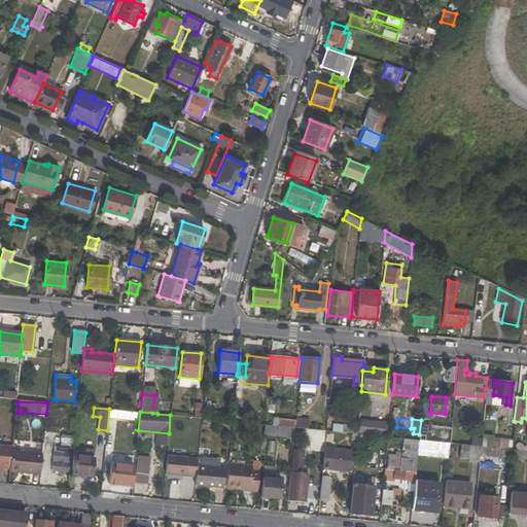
[(296,420),(295,431),(309,432),(309,421),(296,420)]
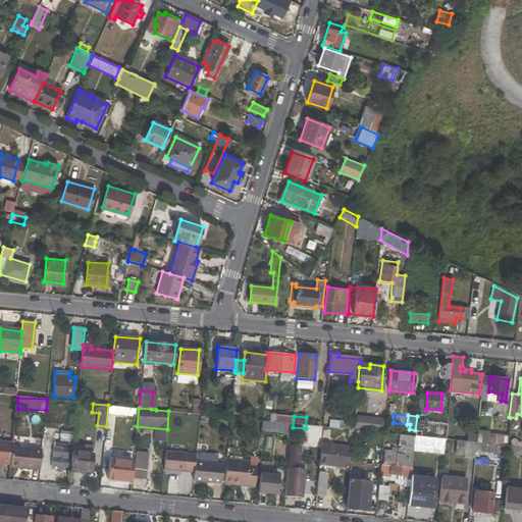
[(372,417),(357,416),(355,429),(376,431),(377,425),(380,425),(381,417),(372,416),(372,417)]
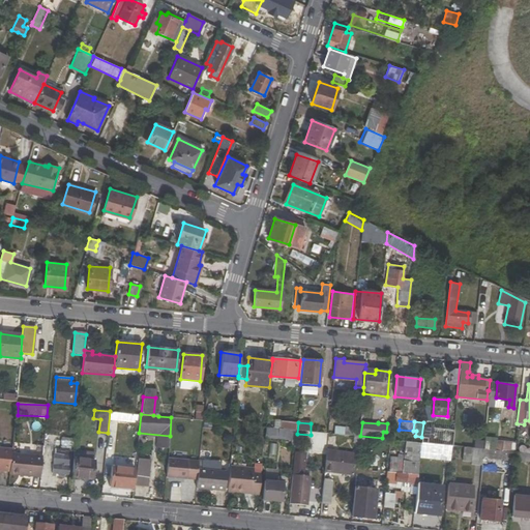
[(335,425),(334,434),(358,436),(359,428),(335,425)]
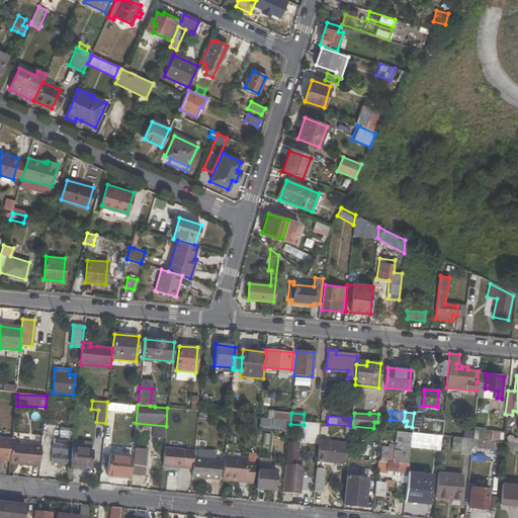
[(473,422),(463,421),(462,437),(472,439),(473,422)]
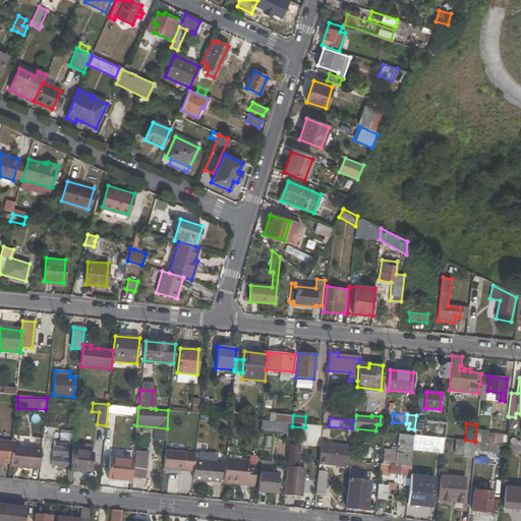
[(69,431),(61,430),(59,443),(68,444),(69,431)]
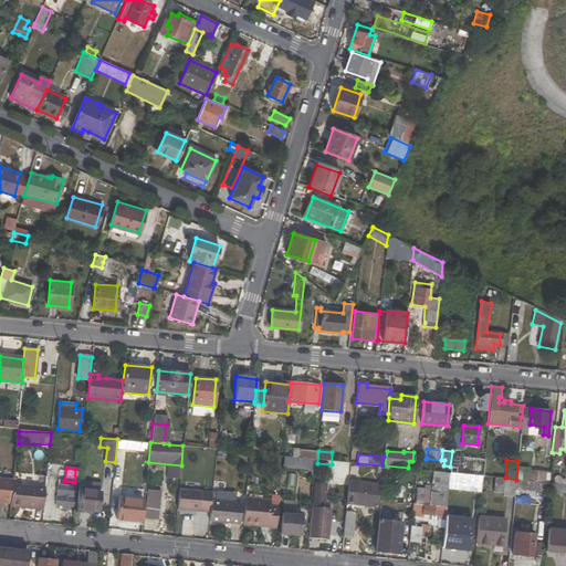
[(450,472),(433,471),(432,480),(433,480),(433,486),(431,486),(428,514),(429,514),(438,515),(437,527),(444,528),(444,516),(449,488),(450,472)]
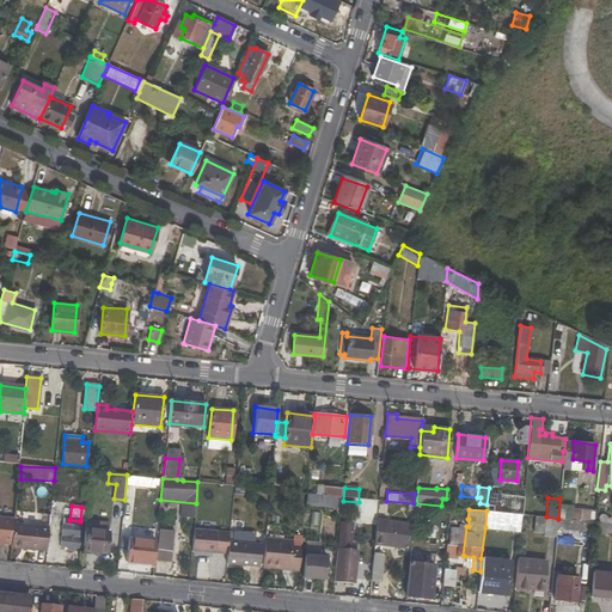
[(595,512),(575,509),(574,520),(594,521),(594,516),(595,512)]
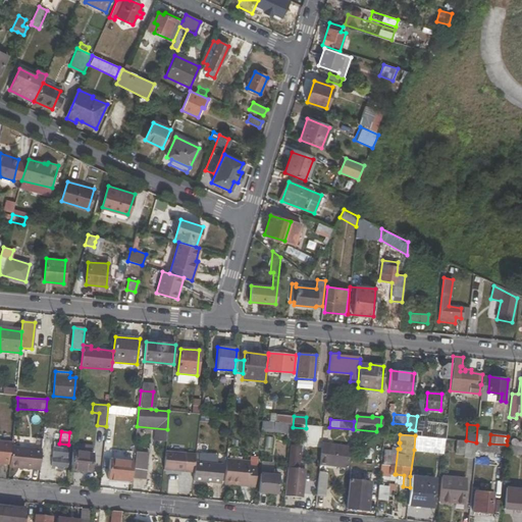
[(444,453),(446,439),(415,435),(414,450),(444,453)]
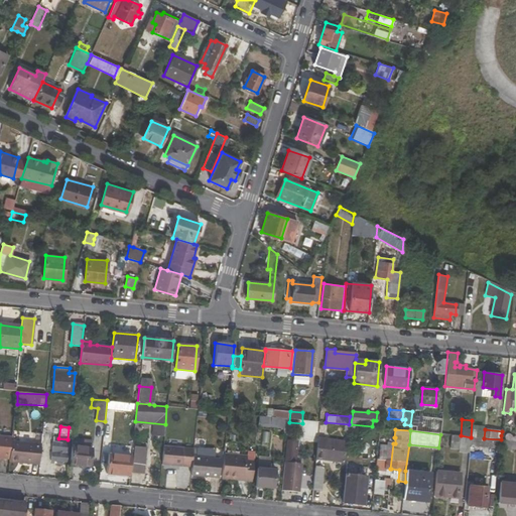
[(453,434),(450,450),(470,452),(470,445),(471,437),(461,435),(453,434)]
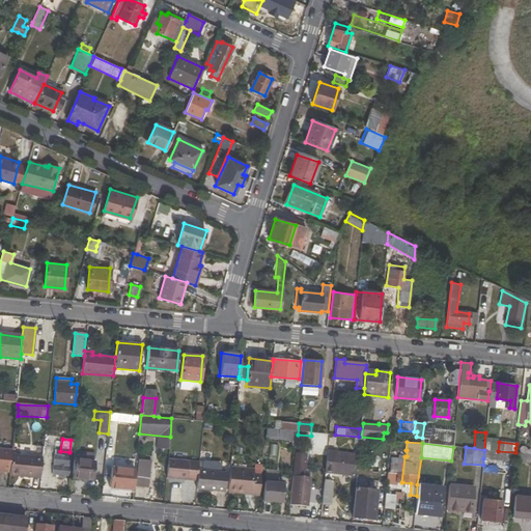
[(0,448),(0,471),(9,472),(11,454),(11,449),(0,448)]
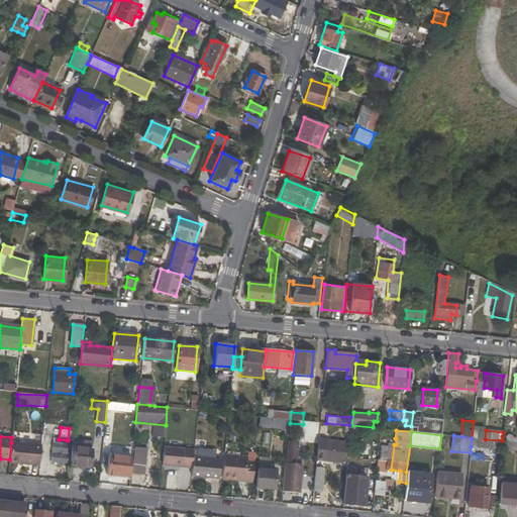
[(380,460),(378,460),(377,469),(385,470),(391,470),(394,444),(396,444),(396,438),(395,438),(391,438),(388,446),(381,446),(380,460)]
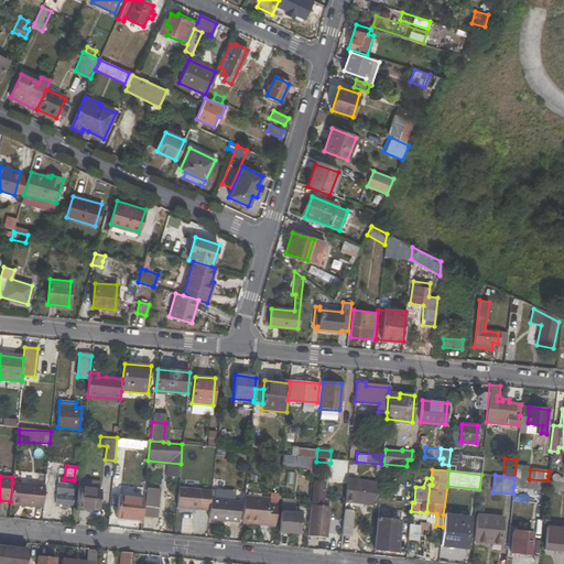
[(548,480),(529,479),(514,478),(513,487),(546,489),(548,480)]
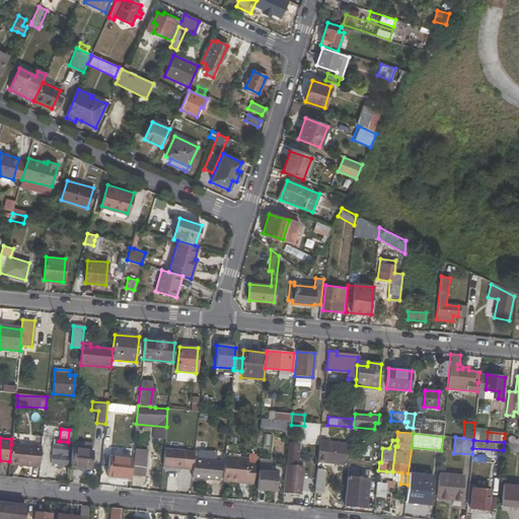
[(325,463),(346,465),(347,444),(322,442),(321,452),(326,452),(325,463)]
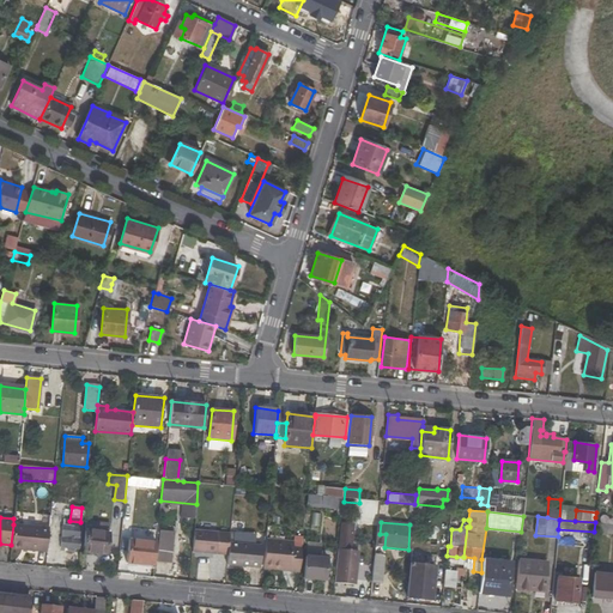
[(612,523),(595,522),(594,532),(612,533),(612,523)]
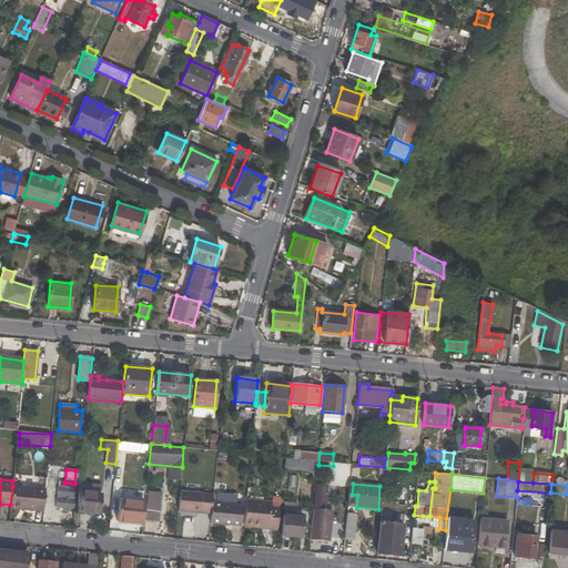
[(43,511),(46,489),(12,486),(10,505),(10,508),(43,511)]
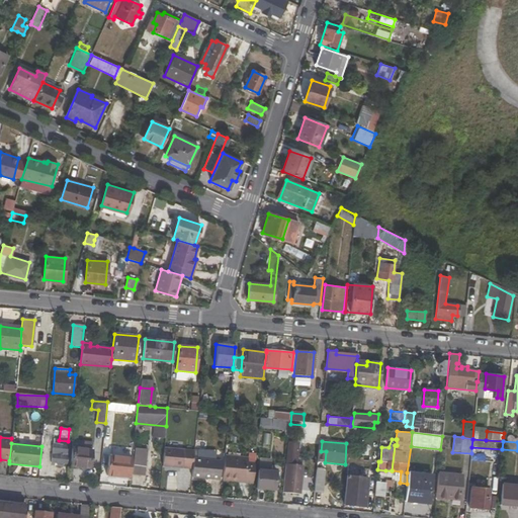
[(52,462),(67,463),(69,446),(54,445),(52,462)]
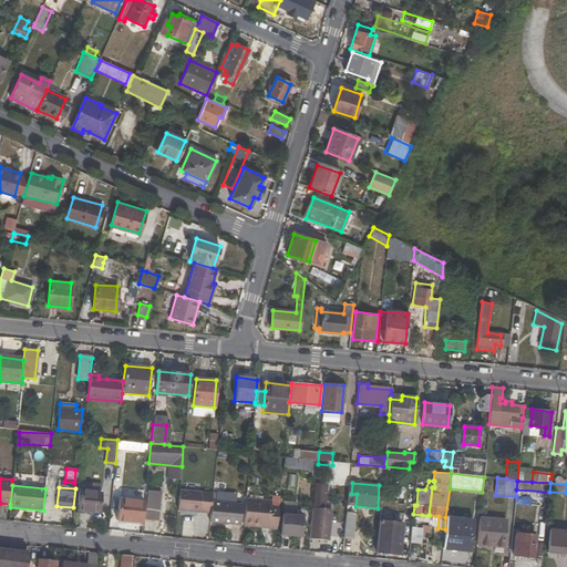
[(213,492),(178,490),(177,511),(210,514),(212,501),(213,492)]
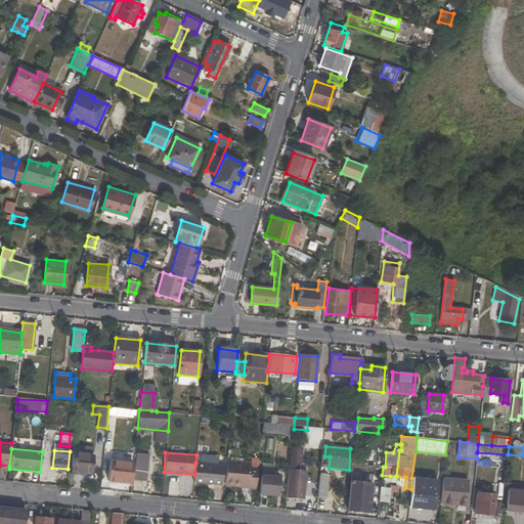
[(92,455),(73,453),(71,471),(91,473),(92,455)]
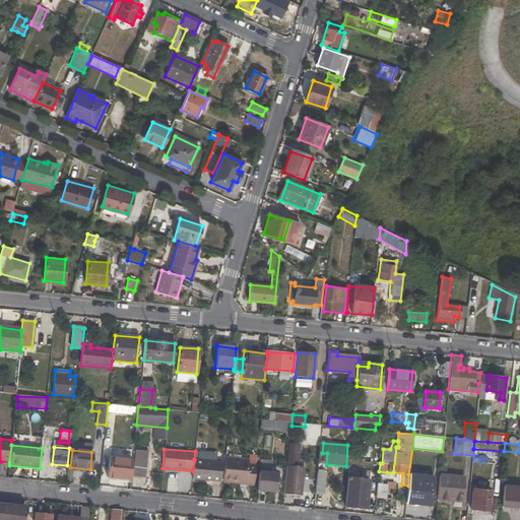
[(141,476),(143,451),(136,450),(133,476),(141,476)]
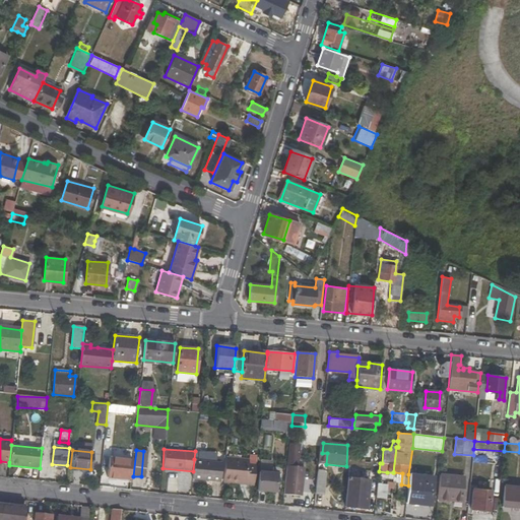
[(225,458),(222,481),(233,482),(234,479),(254,481),(256,465),(248,464),(248,459),(225,458)]
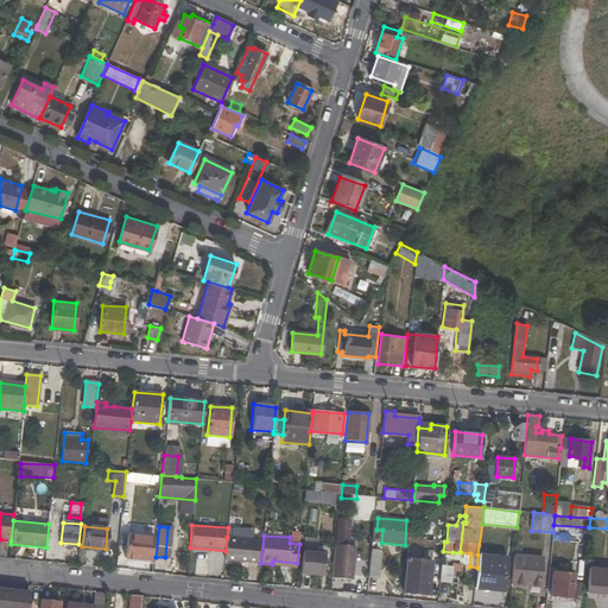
[(128,537),(126,558),(152,561),(156,539),(128,537)]
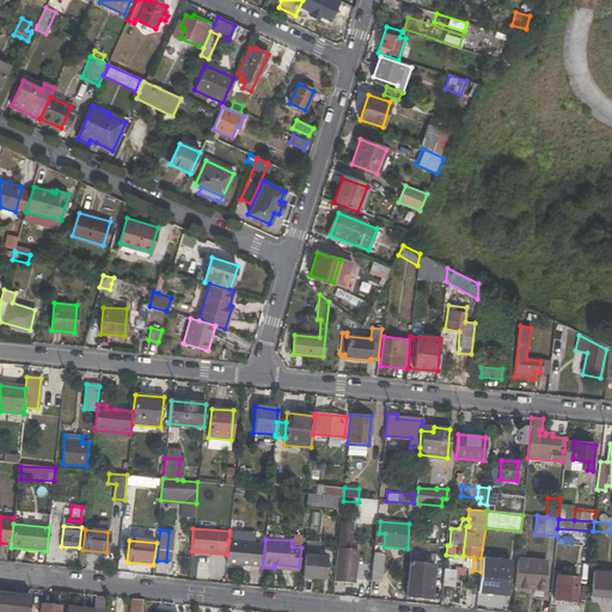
[(228,540),(227,555),(226,563),(259,565),(262,544),(228,540)]
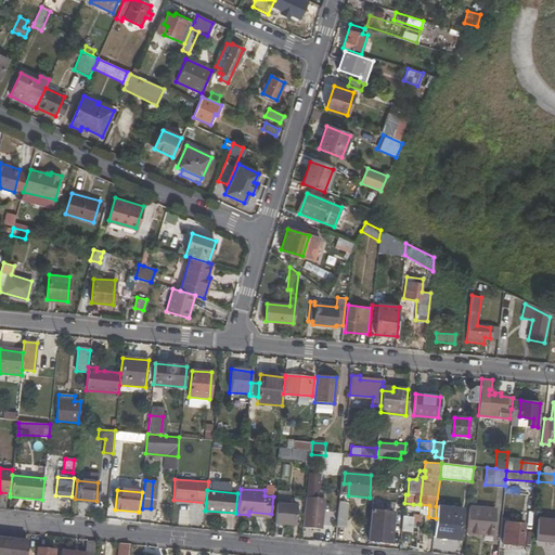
[(324,499),(306,497),(302,528),(321,529),(324,499)]
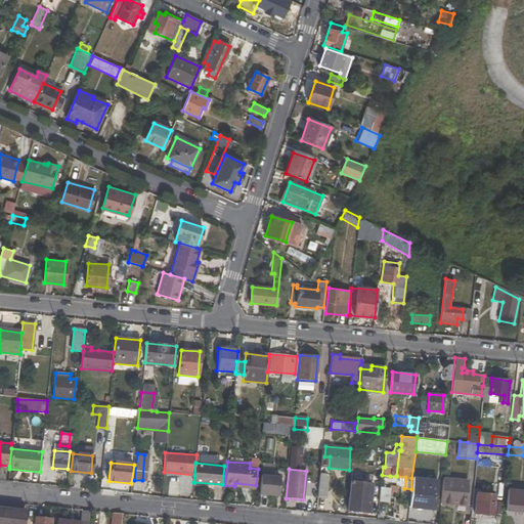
[(364,474),(350,472),(347,510),(369,513),(373,485),(363,484),(364,474)]
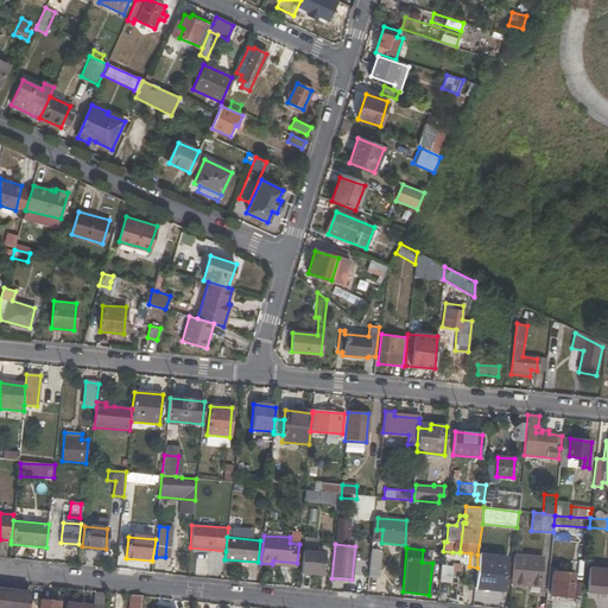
[(380,552),(371,551),(368,576),(378,576),(380,552)]
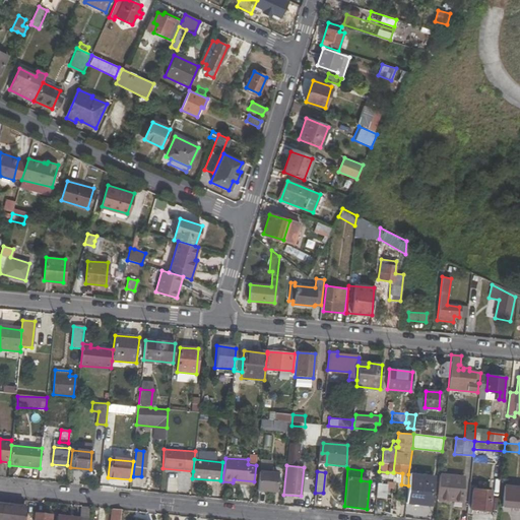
[(276,492),(278,474),(260,472),(258,490),(276,492)]
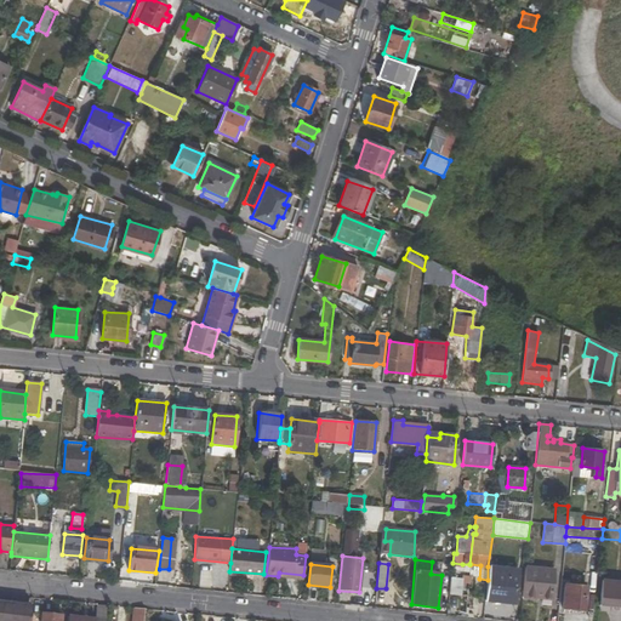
[(514,603),(517,570),(488,567),(488,580),(485,600),(514,603)]
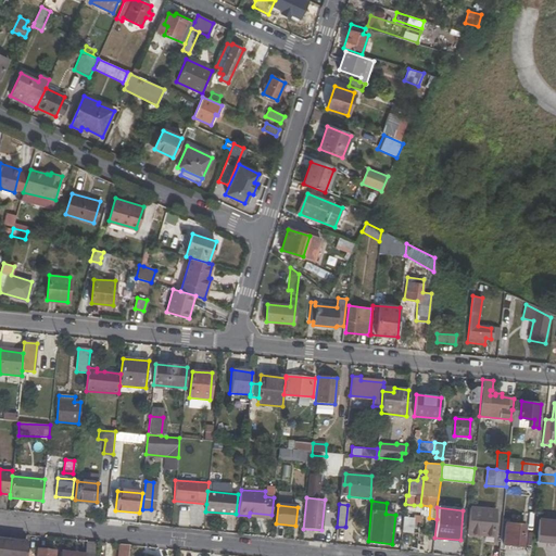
[(496,510),(470,508),(468,534),(493,536),(496,510)]
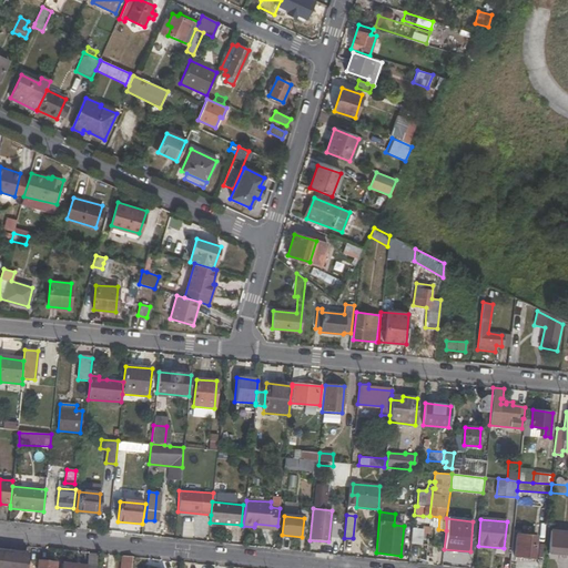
[(423,529),(413,528),(411,544),(422,544),(423,529)]
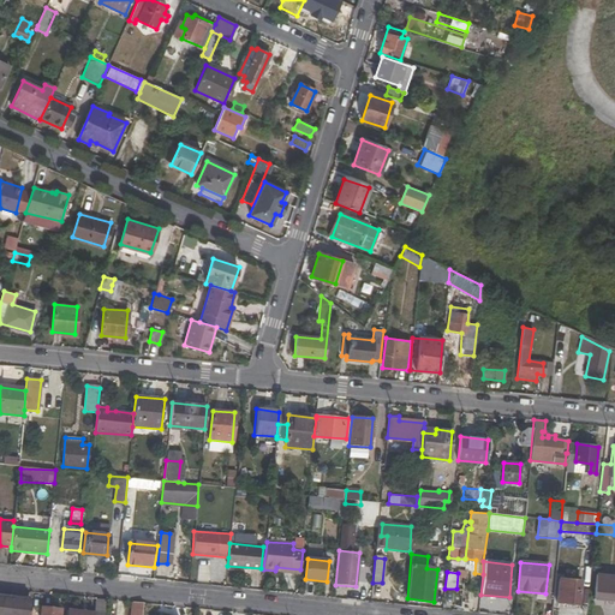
[(614,601),(614,580),(596,579),(593,599),(614,601)]
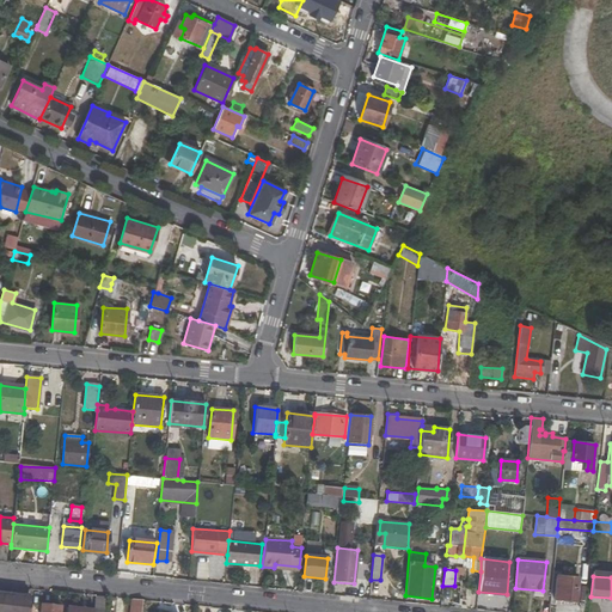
[(576,601),(579,580),(557,577),(555,599),(576,601)]
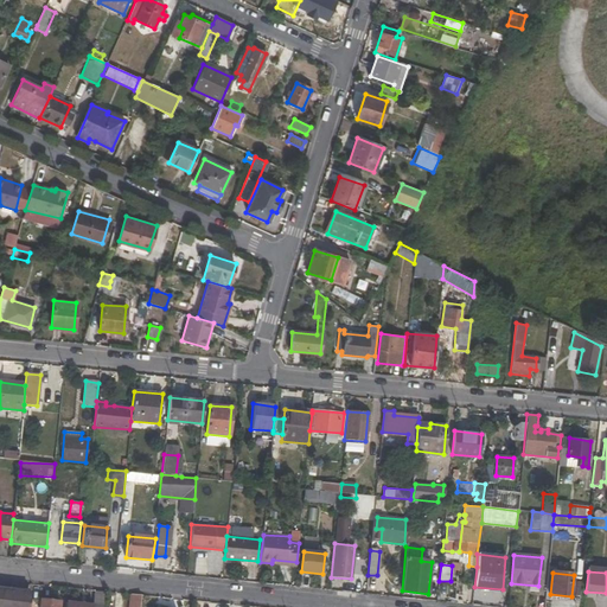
[(29,606),(30,600),(31,592),(0,588),(0,606),(29,606)]
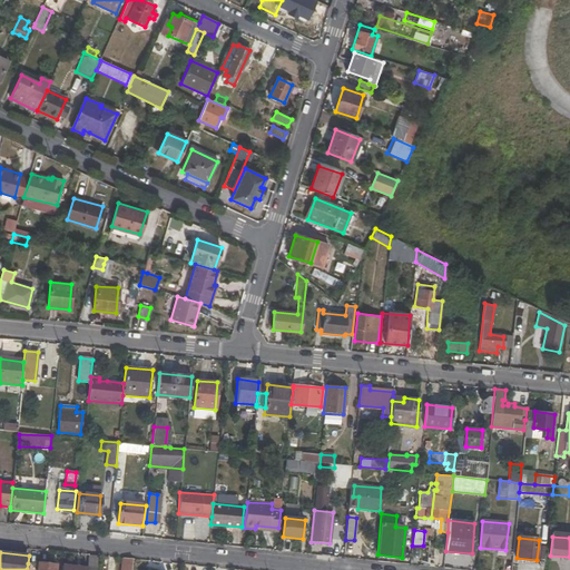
[(121,569),(130,569),(133,559),(123,558),(121,569)]
